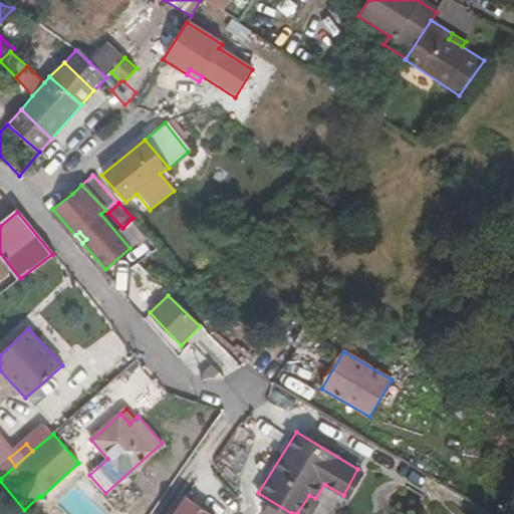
[(9,458),(0,465),(0,479),(15,466),(9,458)]
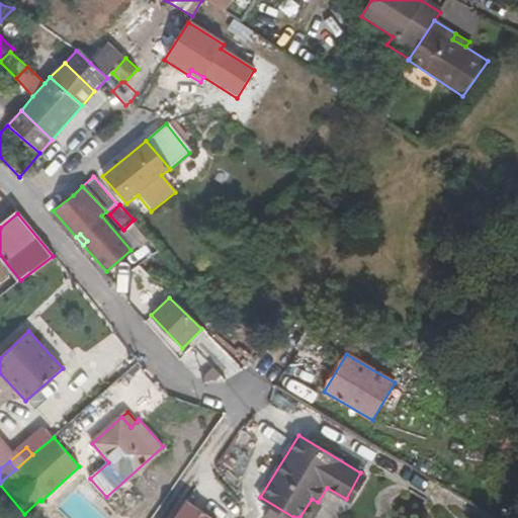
[(352,502),(366,478),(360,472),(346,499),(352,502)]
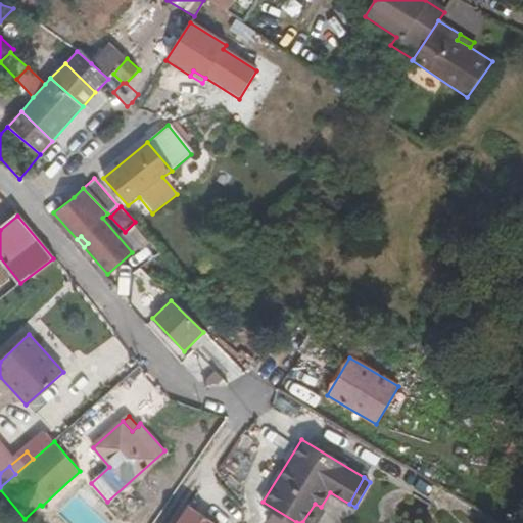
[(321,507),(315,504),(302,522),(319,522),(327,511),(321,507)]
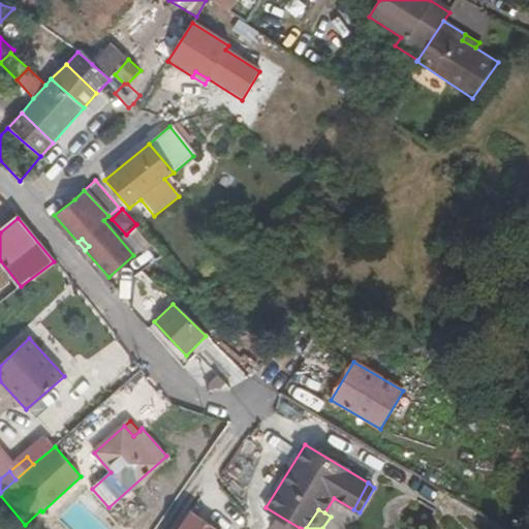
[(211,528),(191,514),(178,528),(211,528)]
